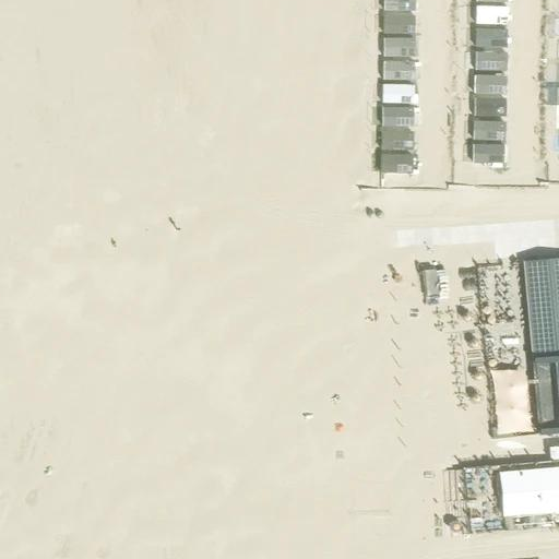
[(414,57),(414,0),(382,0),(382,60),(371,59),(370,78),(381,78),(380,169),(411,169),(412,57),(414,57)]
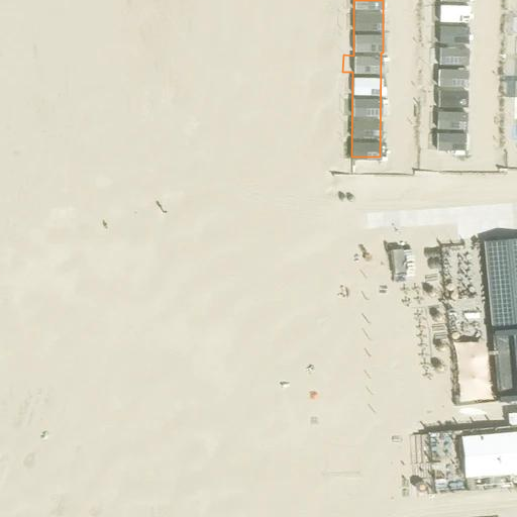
[(468,21),(468,0),(437,0),(435,148),(464,149),(467,21),(468,21)]
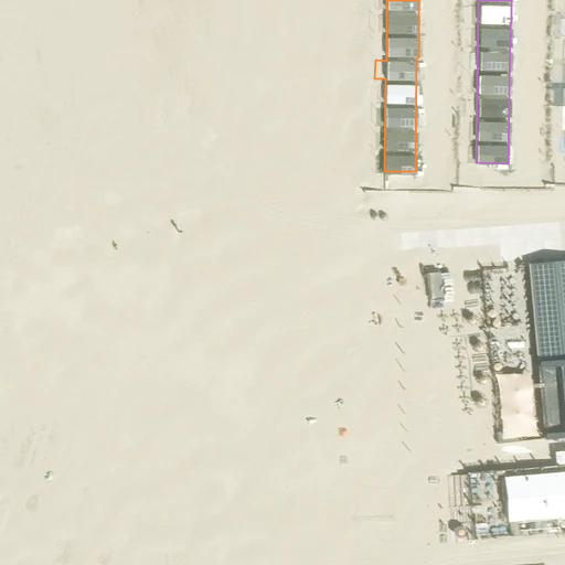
[(537,362),(564,360),(564,259),(529,263),(537,362)]
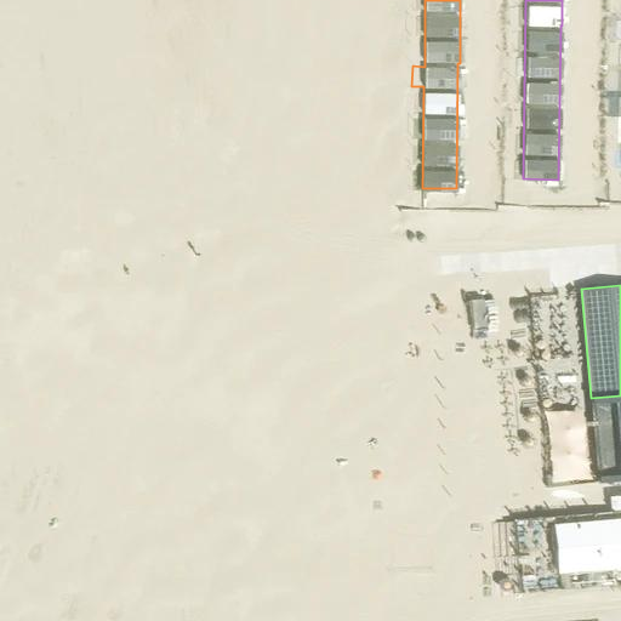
[(620,467),(600,469),(600,482),(620,479),(620,467)]
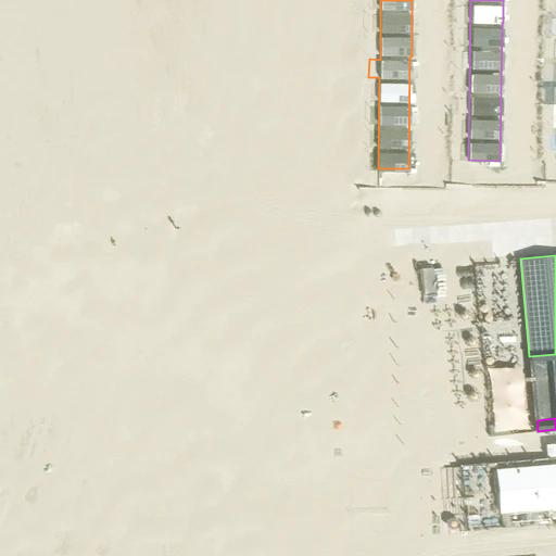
[(493,434),(492,445),(526,447),(527,436),(493,434)]
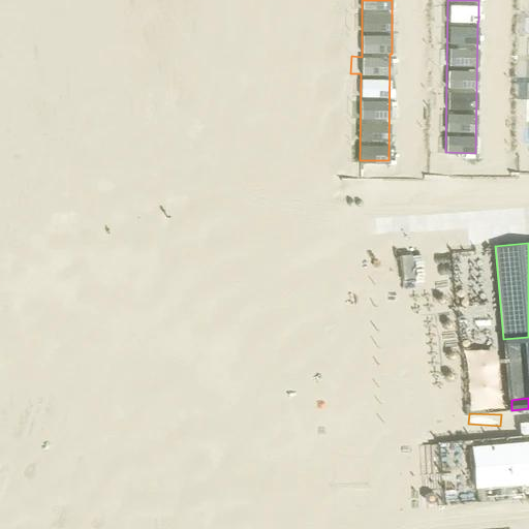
[(528,434),(528,422),(519,424),(521,435),(528,434)]
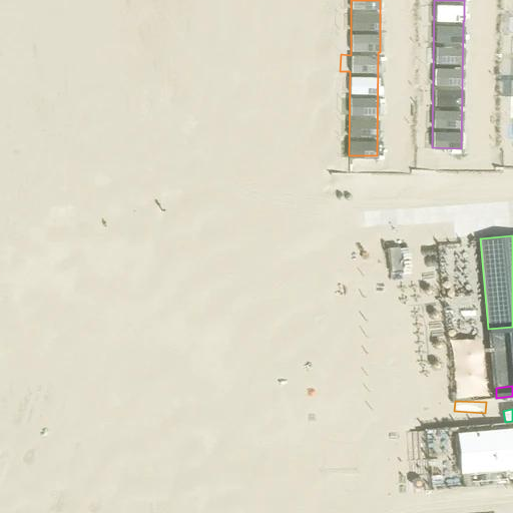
[(512,429),(457,434),(460,473),(512,469),(512,429)]
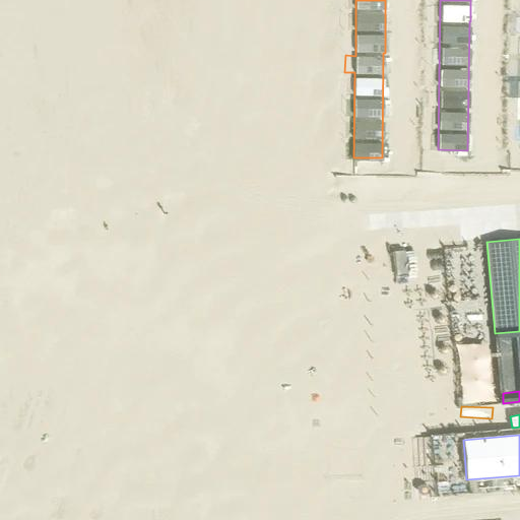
[(452,441),(453,480),(464,479),(463,441),(452,441)]
